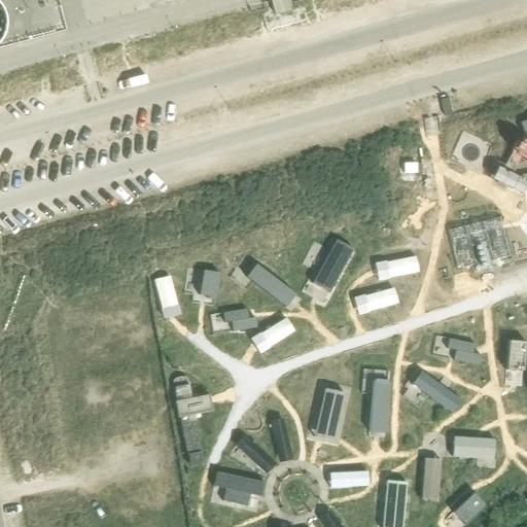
[(285,0),(274,0),(270,1),(274,14),(288,10),(285,0)]
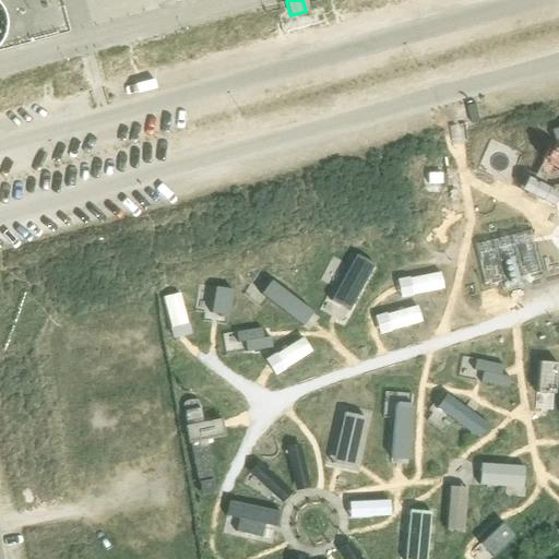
[(528,230),(474,245),(485,286),(539,272),(528,230)]
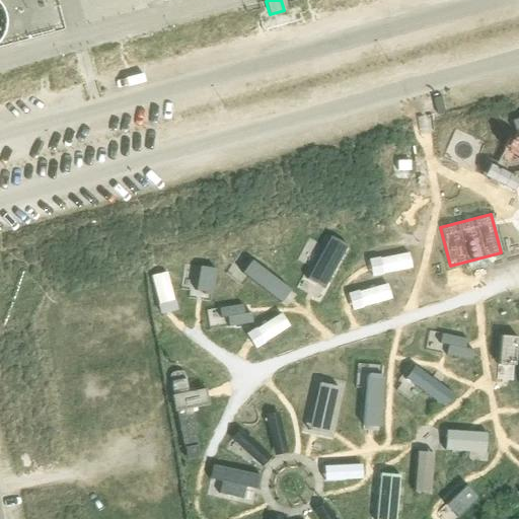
[(404,255),(381,260),(383,272),(406,268),(404,255)]
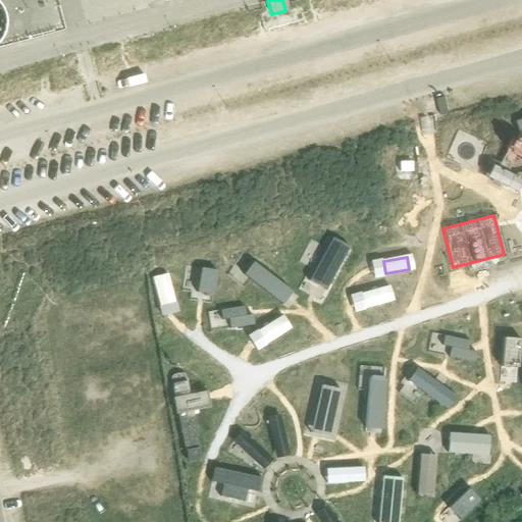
[(254,264),(246,274),(281,302),(290,292),(254,264)]
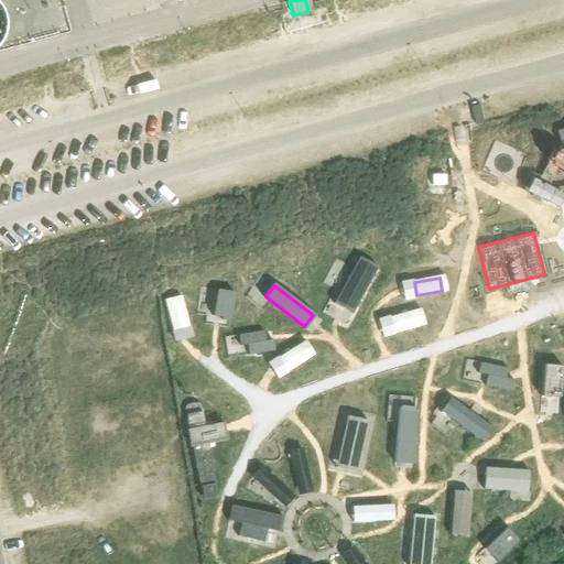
[(351,288),(333,320),(348,328),(367,296),(351,288)]
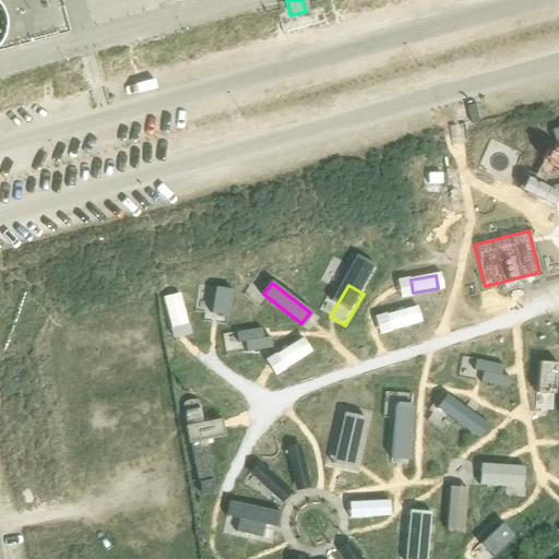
[(213,297),(211,322),(224,324),(227,299),(213,297)]
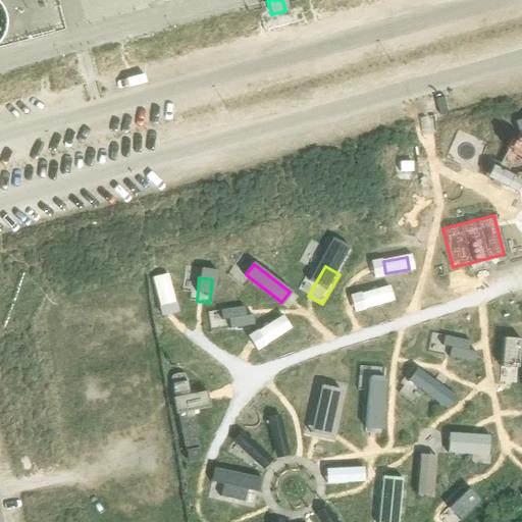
[(173,282),(163,289),(175,309),(186,303),(173,282)]
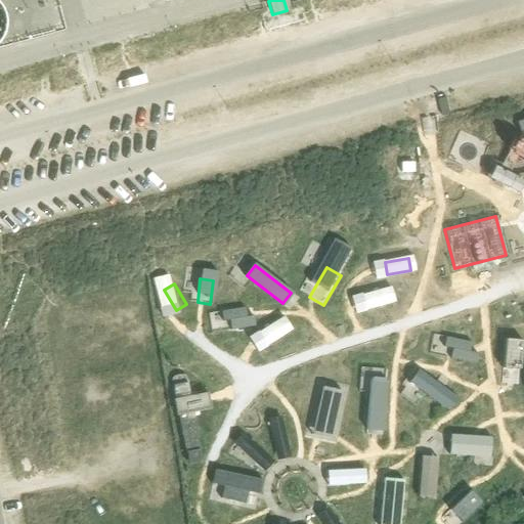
[(386,291),(363,296),(366,308),(389,303),(386,291)]
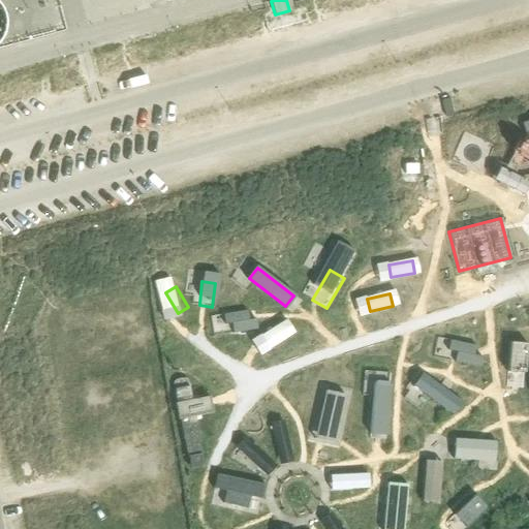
[(246,315),(225,314),(224,331),(245,332),(246,315)]
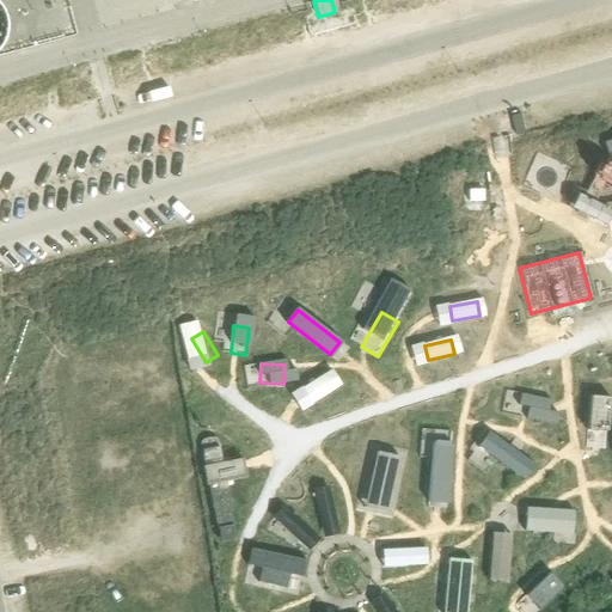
[(329,369),(295,391),(306,408),(340,385),(329,369)]
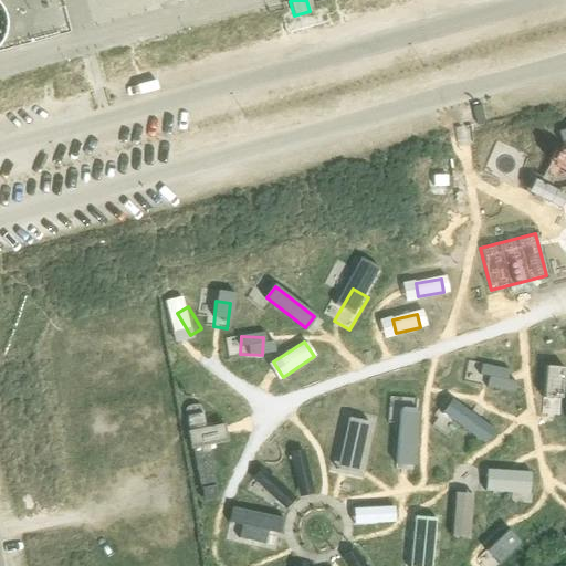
[(565,383),(557,377),(551,387),(561,394),(565,396),(565,383)]
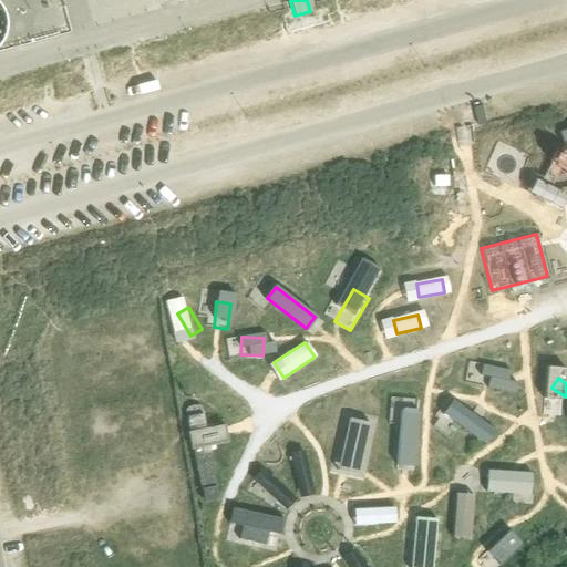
[(485,392),(450,404),(455,422),(491,410),(485,392)]
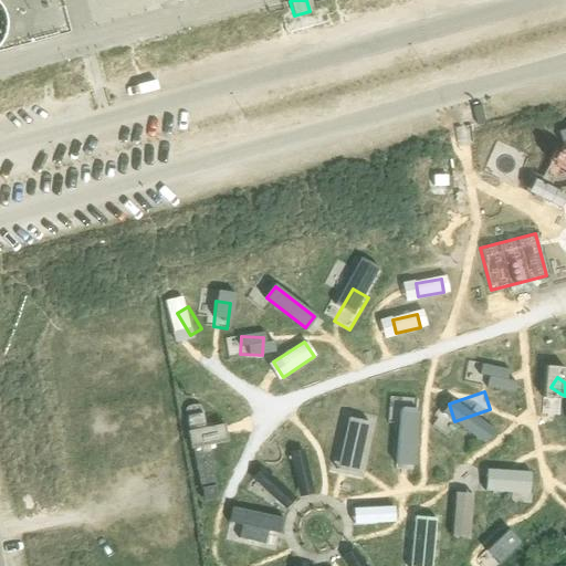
[(522,394),(505,401),(522,436),(538,428),(522,394)]
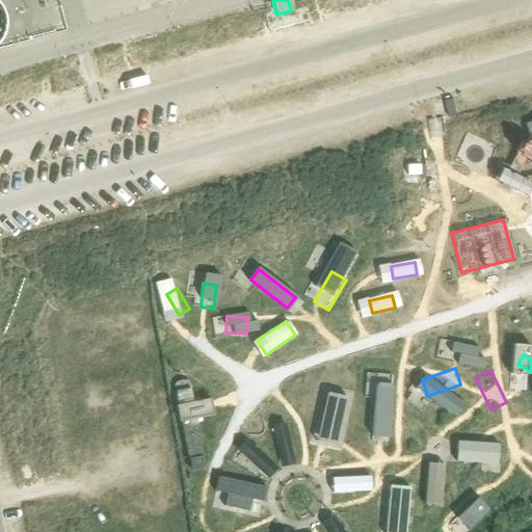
[(193,403),(177,405),(186,459),(203,456),(193,403)]
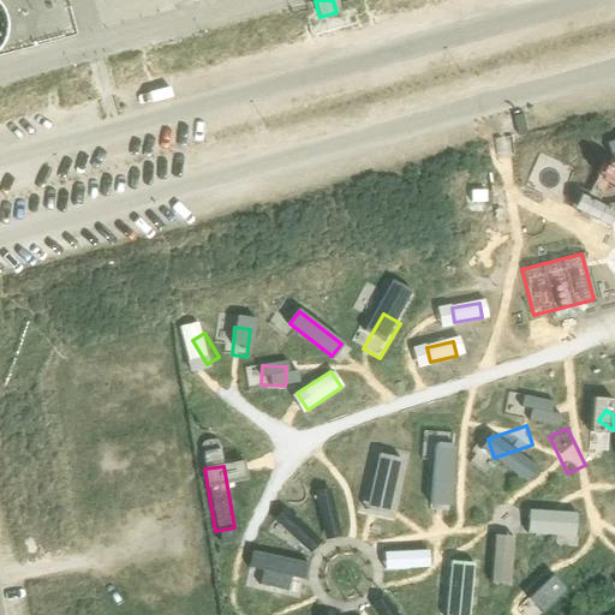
[(447,479),(440,497),(478,512),(485,494),(447,479)]
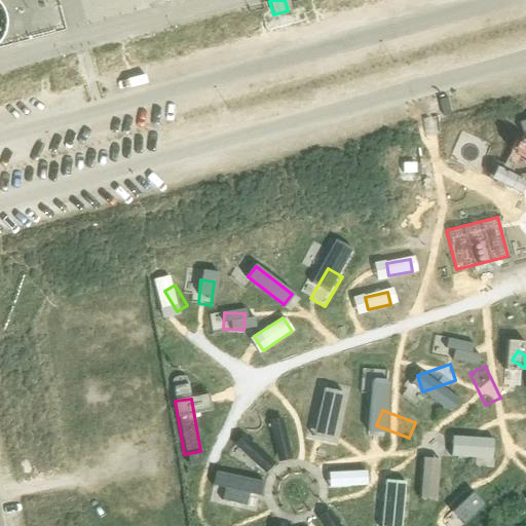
[(283,423),(267,427),(275,461),(292,456),(283,423)]
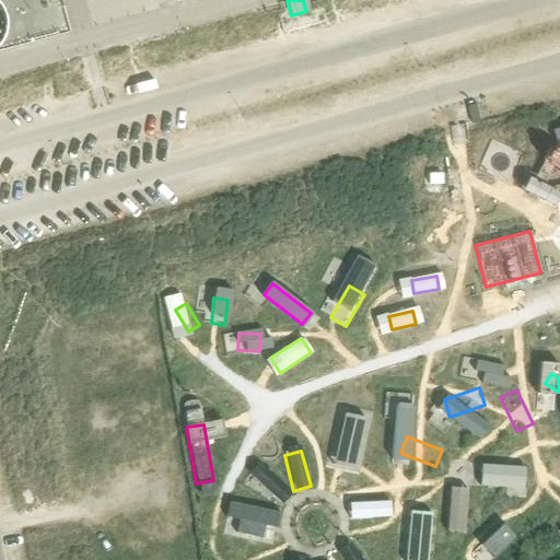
[(340,454),(323,487),(338,494),(357,463),(340,454)]
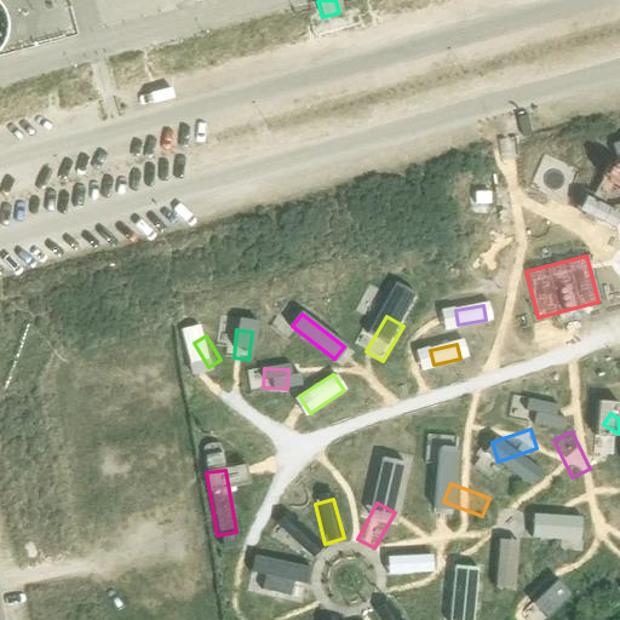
[(577,520),(537,518),(535,538),(577,539),(577,520)]
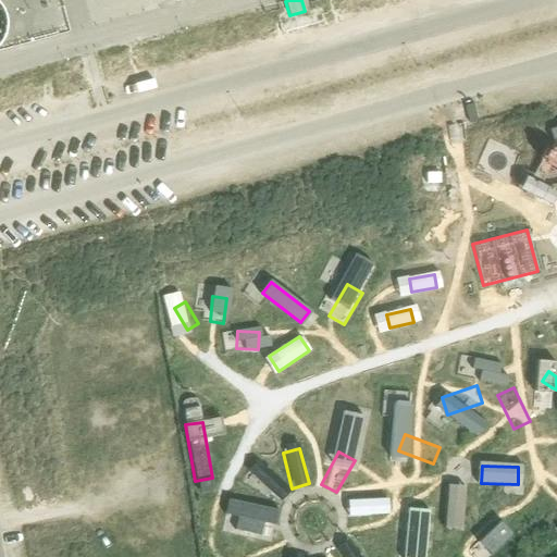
[(252,472),(244,486),(275,506),(284,491),(252,472)]
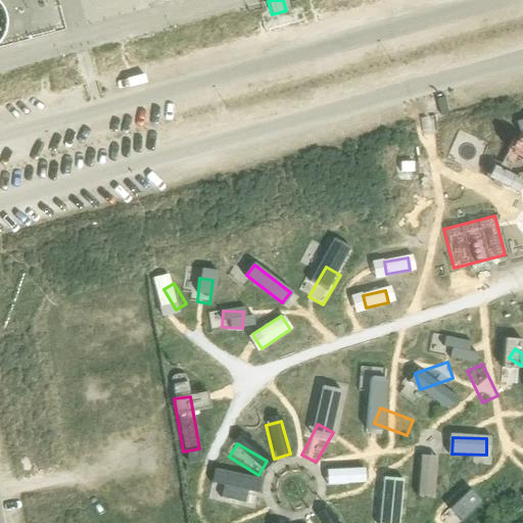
[(436,460),(420,459),(418,493),(434,494),(436,460)]
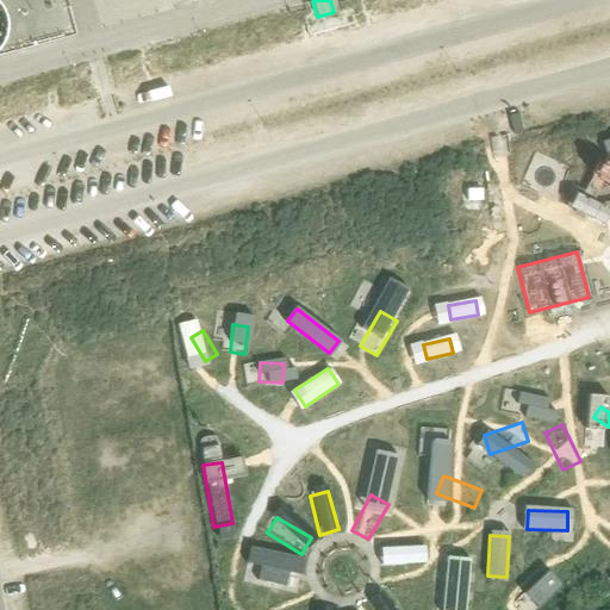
[(422,546),(381,548),(383,567),(423,565),(422,546)]
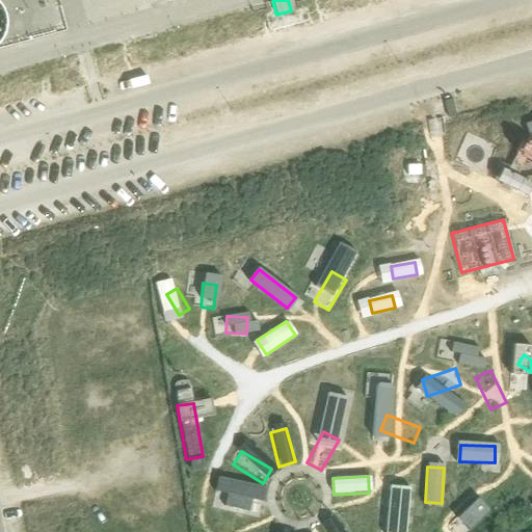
[(228,500),(223,501),(225,511),(238,509),(262,503),(264,503),(262,491),(228,500)]
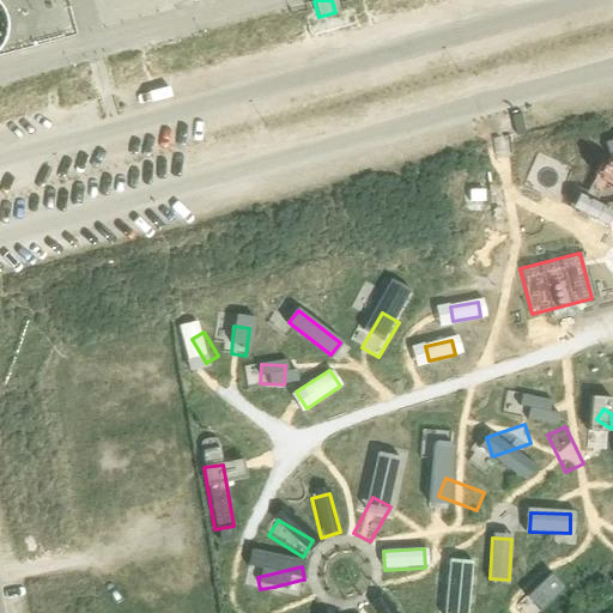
[(467,571),(447,570),(445,611),(465,612),(467,571)]
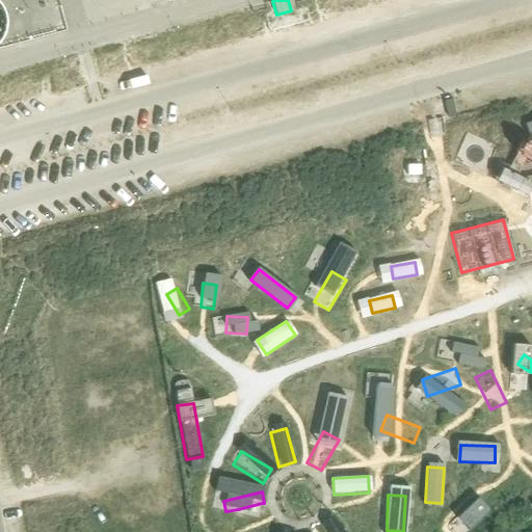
[(262,503),(238,509),(240,520),(265,514),(262,503)]
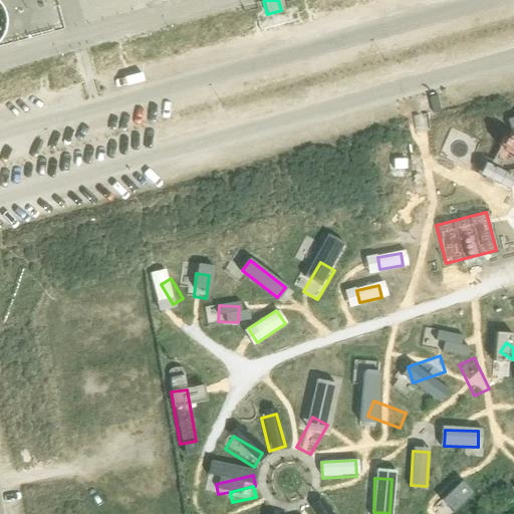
[(334,513),(323,498),(310,507),(314,513),(334,513)]
